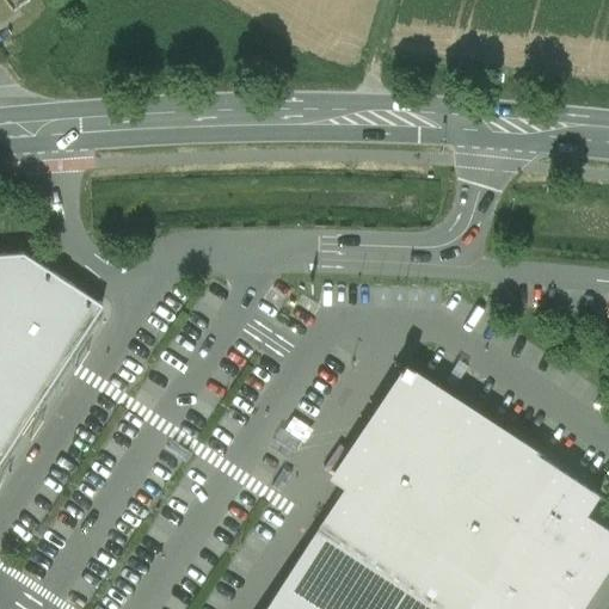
[(0,465),(94,321),(104,306),(24,254),(0,256),(0,465)]
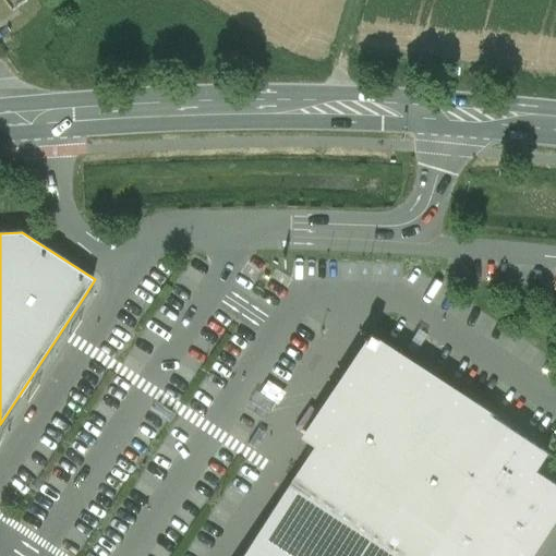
[(0,445),(96,299),(86,293),(0,424),(0,445)]
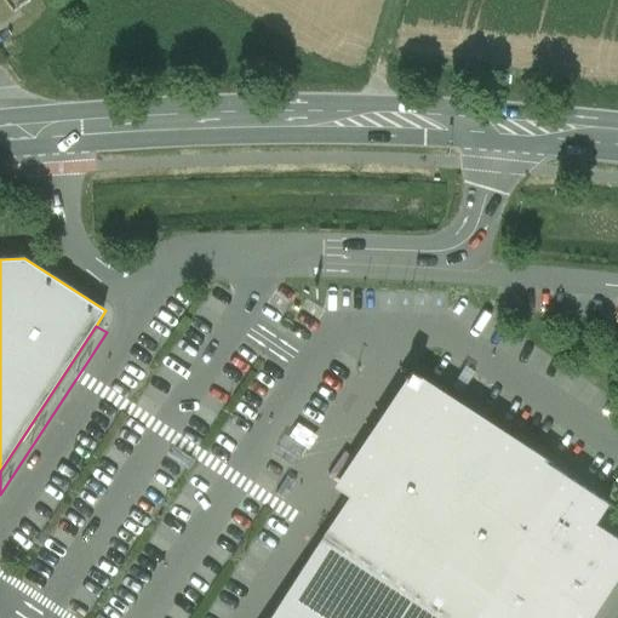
[(616,503),(412,370),(368,435),(335,487),(350,497),(345,504),(269,617),(595,617),(617,584),(617,533),(602,522),(616,503)]
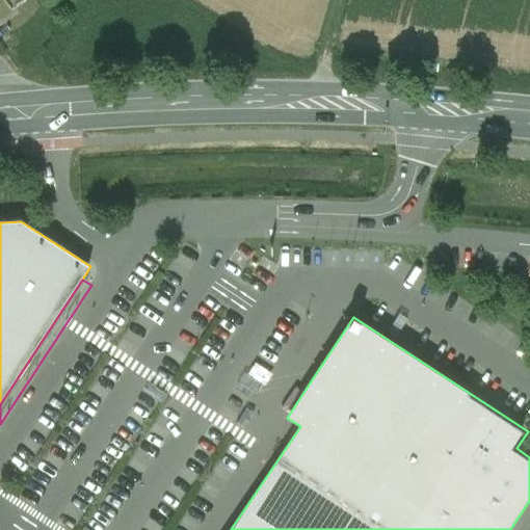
[(400,317),(389,334),(396,340),(406,324),(408,322),(400,317)]
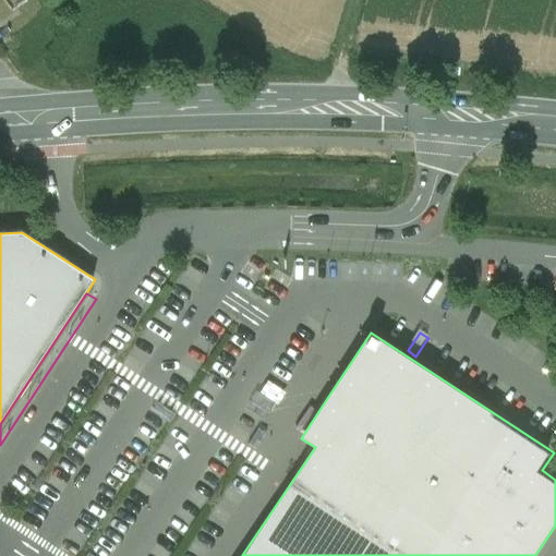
[(257,394),(251,403),(269,415),(276,406),(257,394)]
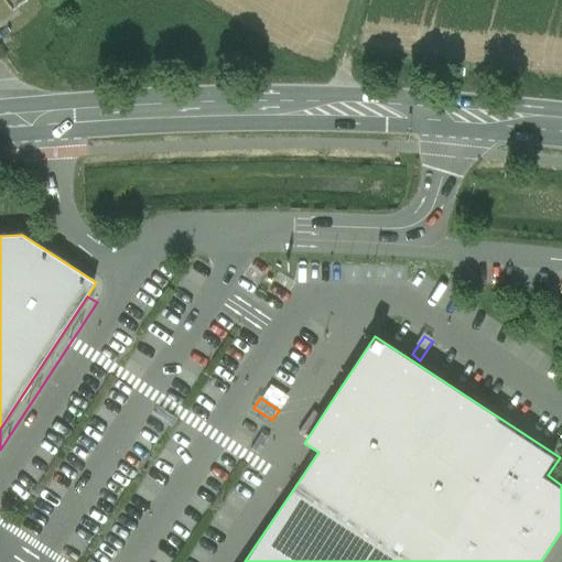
[(161,409),(155,417),(174,429),(179,421),(161,409)]
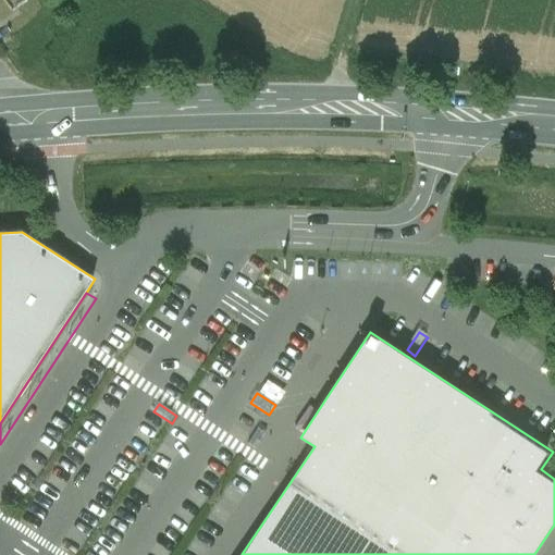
[(260,429),(249,445),(257,449),(268,433),(260,429)]
